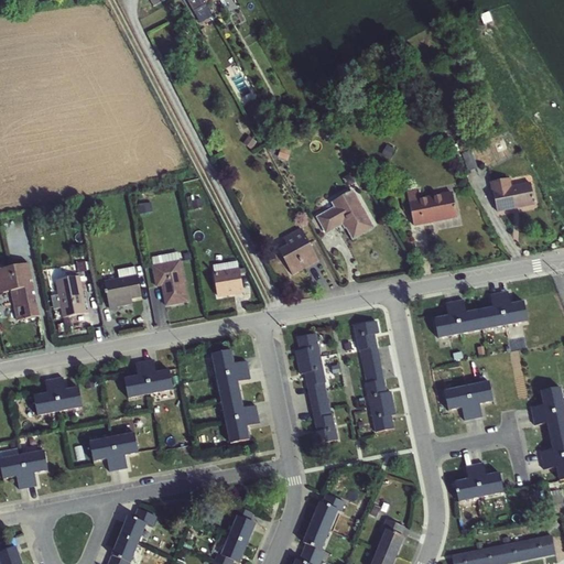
[(206,7),(203,0),(186,0),(193,10),(194,11),(206,7)]
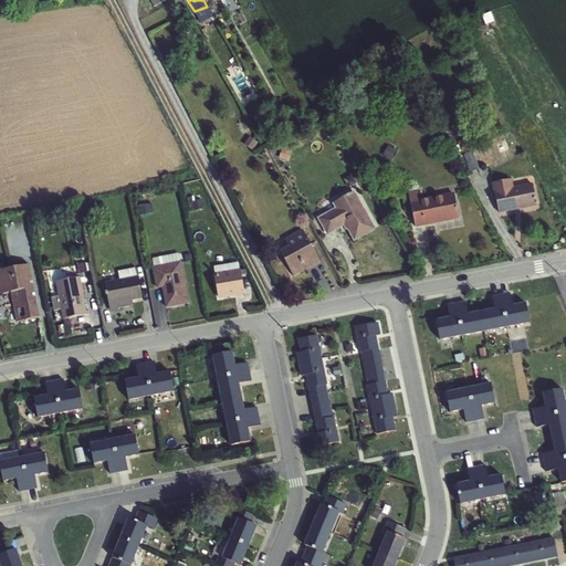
[(500,215),(537,207),(533,184),(514,188),(512,180),(492,184),(500,215)]
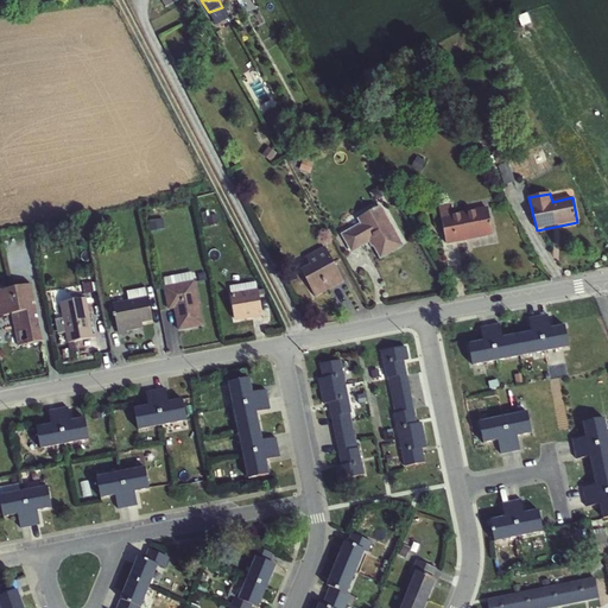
[(360,225),(340,235),(352,254),(369,244),(381,260),(404,247),(381,206),(358,220),(360,225)]
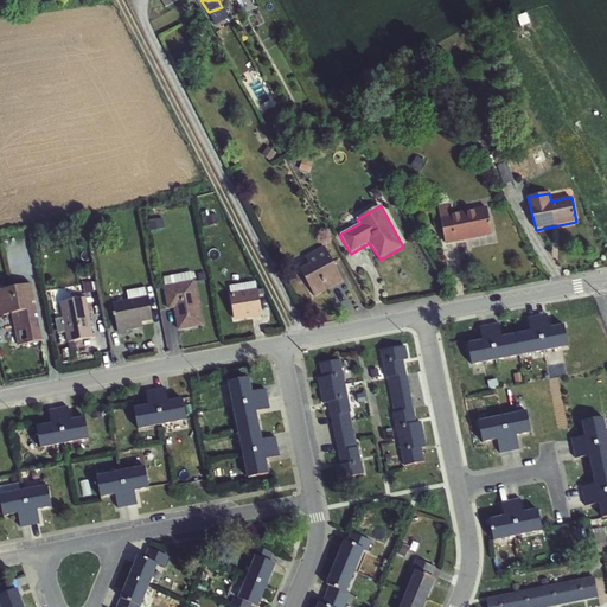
[(445,246),(492,236),(487,206),(451,213),(448,205),(438,208),(445,246)]
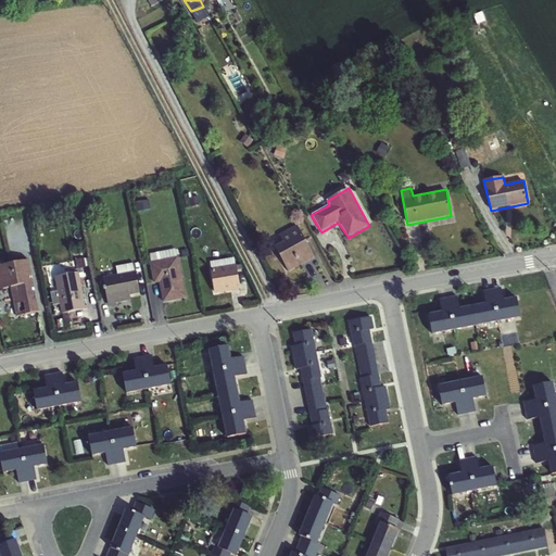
[(315,258),(297,226),(279,236),(282,242),(275,248),(288,273),(315,258)]
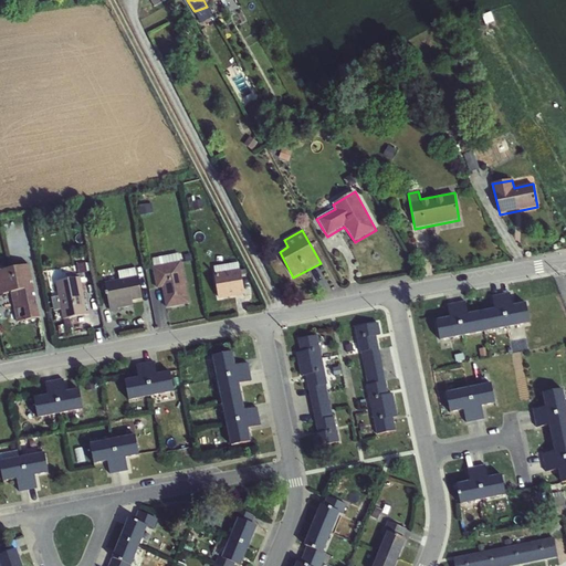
[(166,308),(189,304),(181,262),(153,268),(156,290),(161,289),(166,308)]
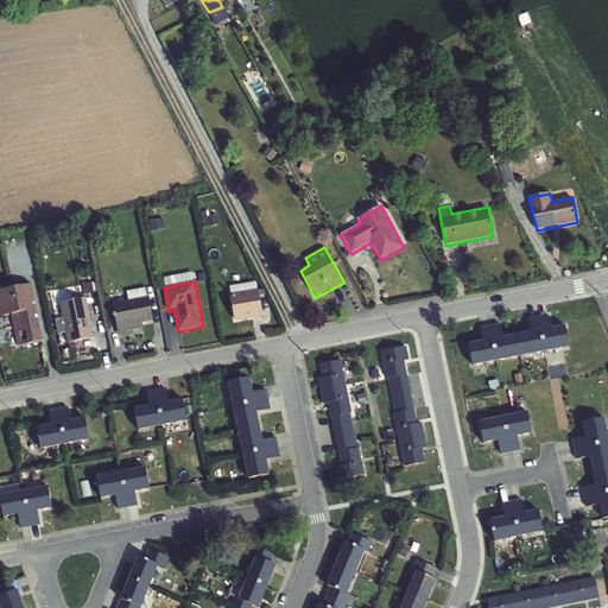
[(234,322),(263,317),(257,282),(229,287),(232,295),(229,296),(234,322)]
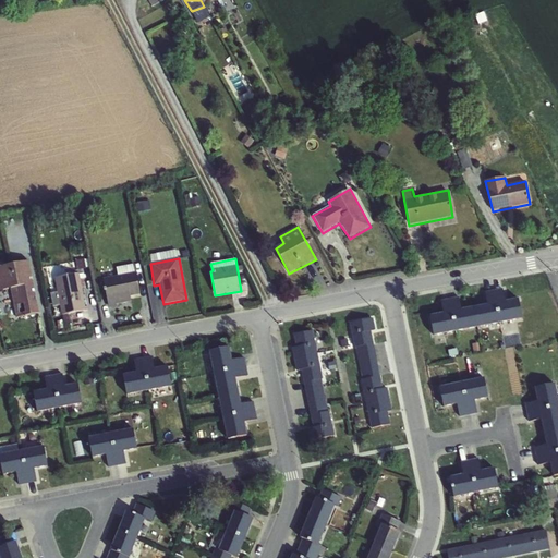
[(0,291),(11,289),(16,318),(39,314),(28,261),(0,266),(0,291)]
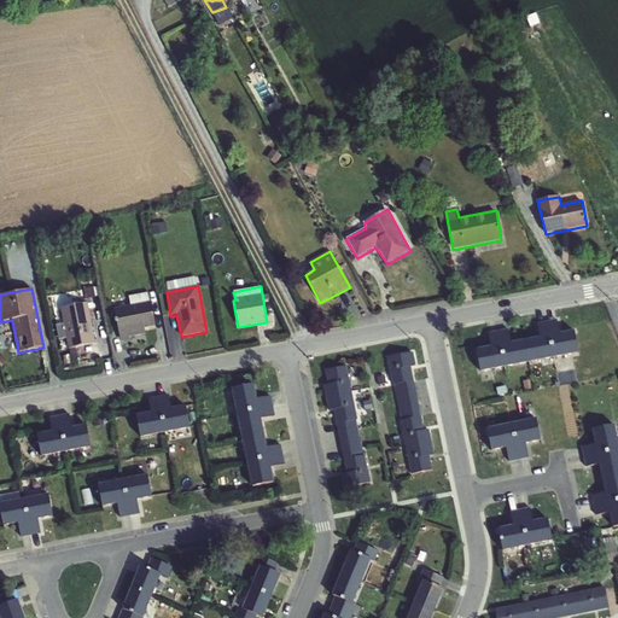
[(156,327),(149,292),(128,297),(130,307),(114,309),(121,342),(129,340),(129,338),(146,334),(145,330),(156,327)]
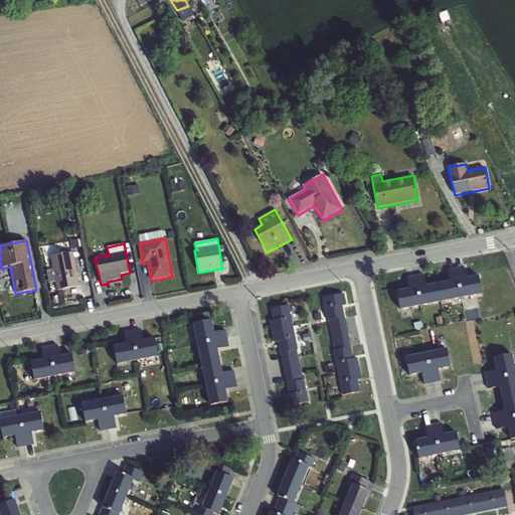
[(72,252),(50,256),(57,292),(80,287),(72,252)]
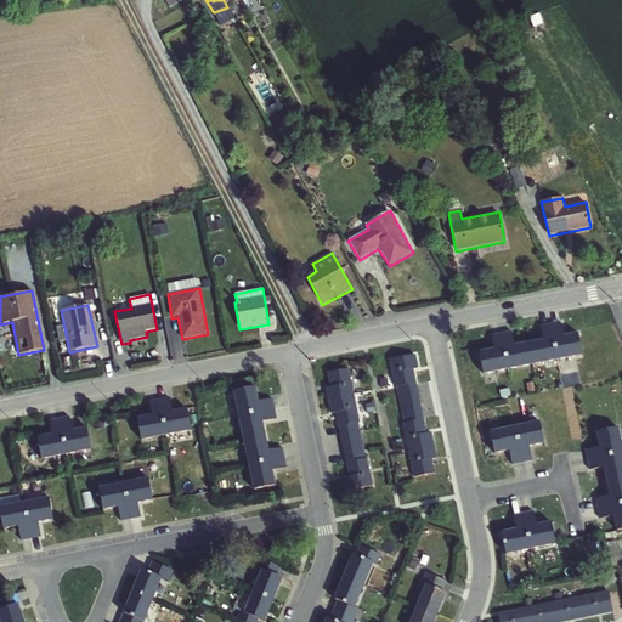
[(559,360),(582,356),(578,333),(564,335),(560,322),(550,323),(559,360)]
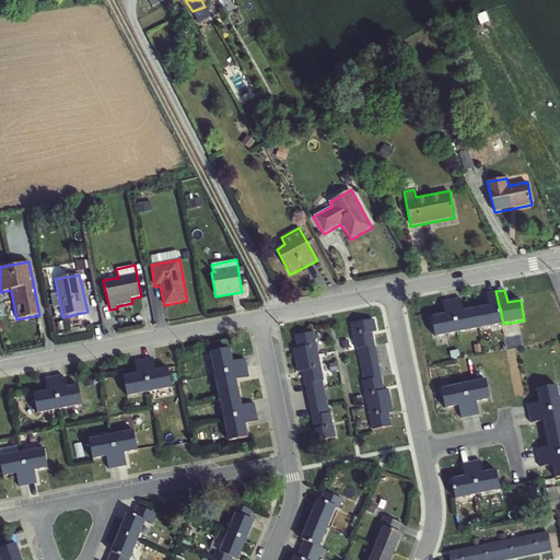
[(503,324),(496,291),(487,293),(489,305),(477,307),(482,328),(503,324)]
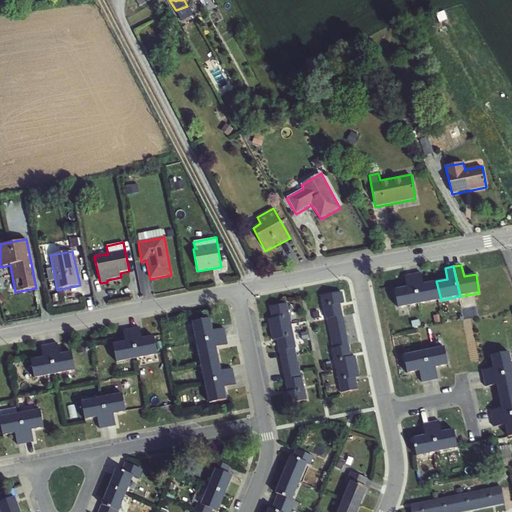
[(420,304),(441,300),(436,281),(424,284),(421,272),(412,274),(420,304)]
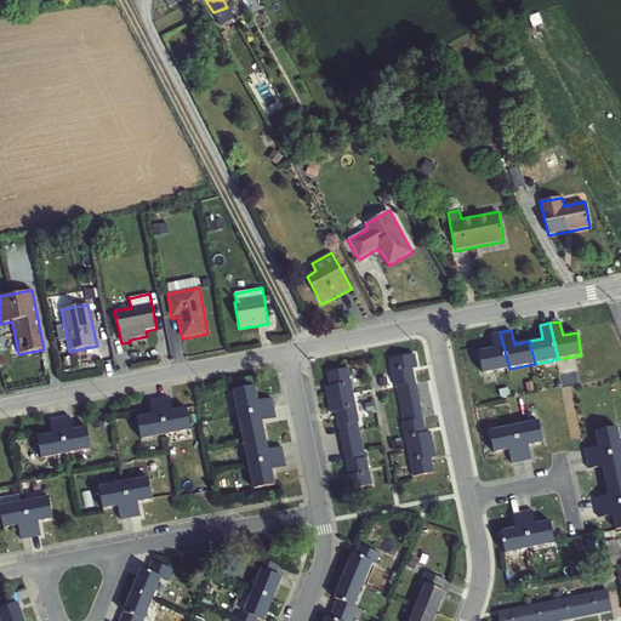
[(510,369),(500,332),(490,335),(493,348),(478,352),(483,374),(510,369)]
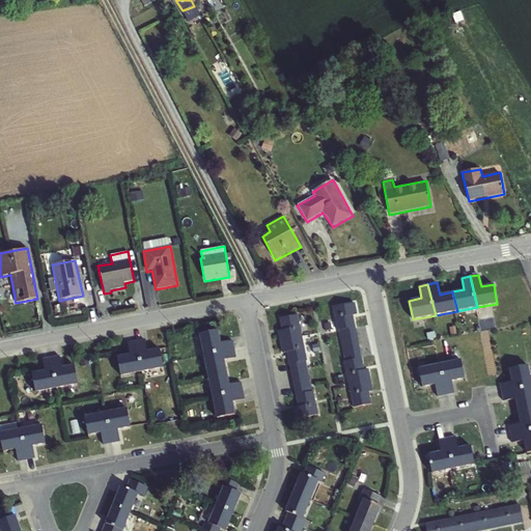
[(339,332),(356,328),(353,316),(358,315),(355,303),(333,307),(337,332),(339,332)]
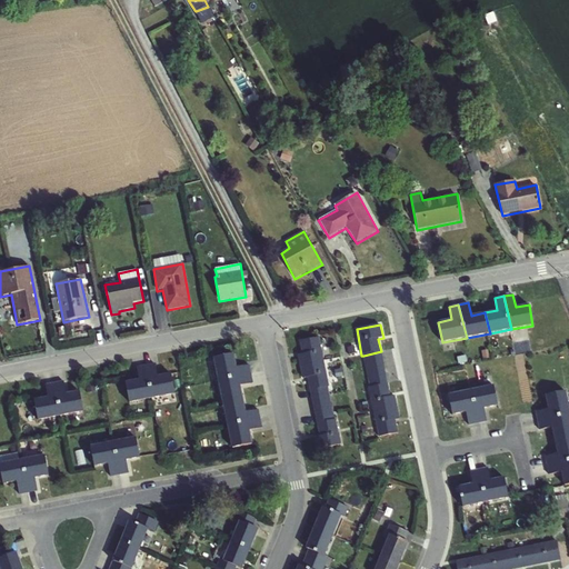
[(300,368),(323,363),(318,338),(300,341),(302,355),(298,355),(300,368)]
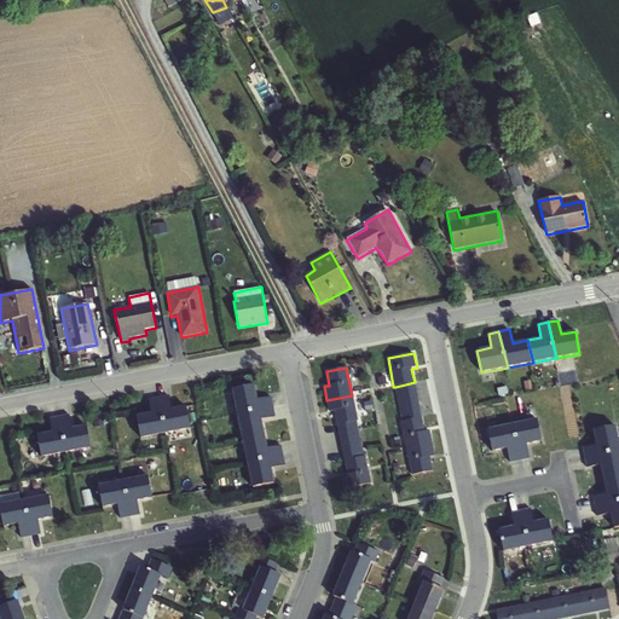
[(408,451),(433,446),(429,431),(424,431),(415,382),(395,387),(403,421),(400,422),(408,451)]
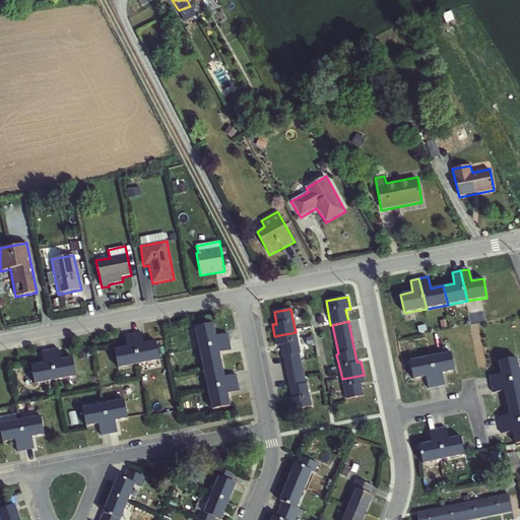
[(199,348),(230,341),(228,333),(216,336),(213,323),(195,327),(199,348)]
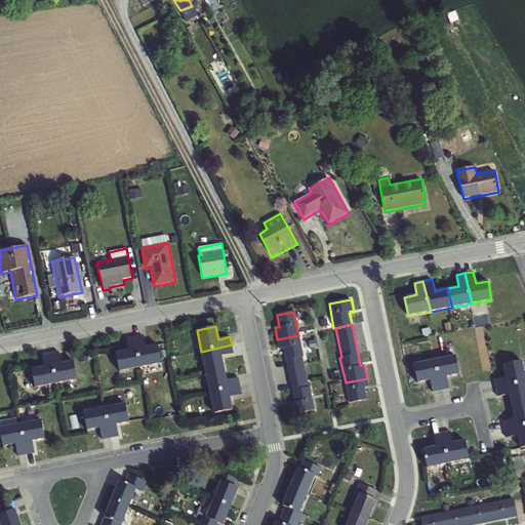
[(134,337),(140,368),(161,364),(158,345),(146,347),(144,335),(134,337)]
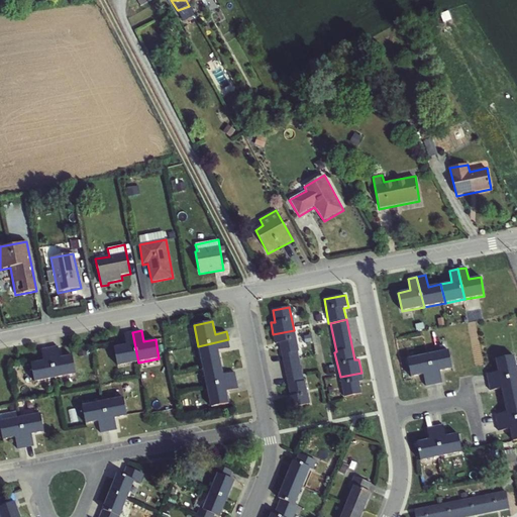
[(294,330),(273,334),(275,344),(279,343),(282,354),(298,351),(294,330)]
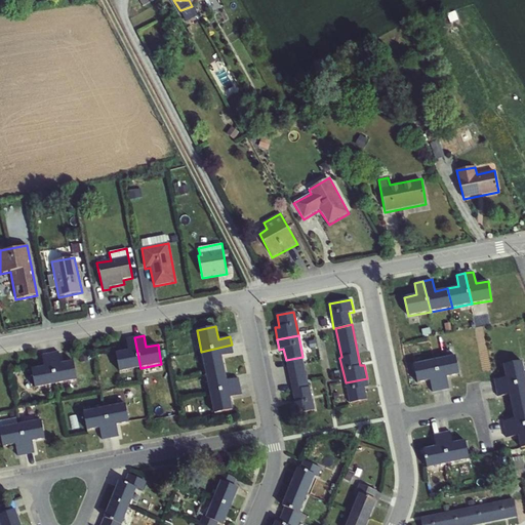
[(140,368),(134,337),(125,338),(127,351),(115,353),(119,372),(140,368)]
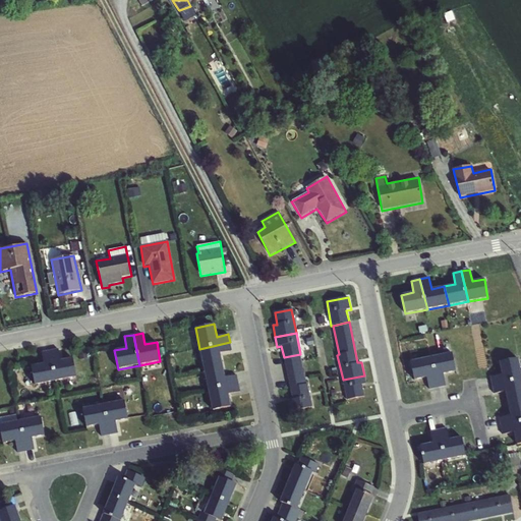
[(204,369),(223,366),(221,354),(232,351),(230,342),(199,349),(204,369)]
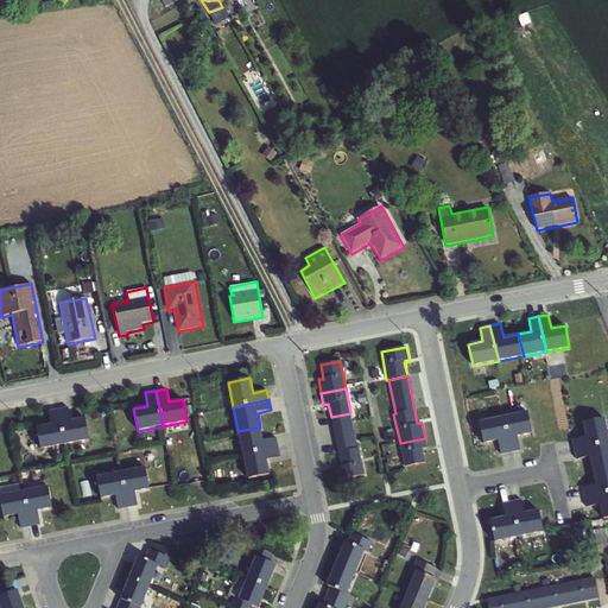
[(58,409),(65,444),(89,441),(86,418),(71,420),(69,407),(58,409)]
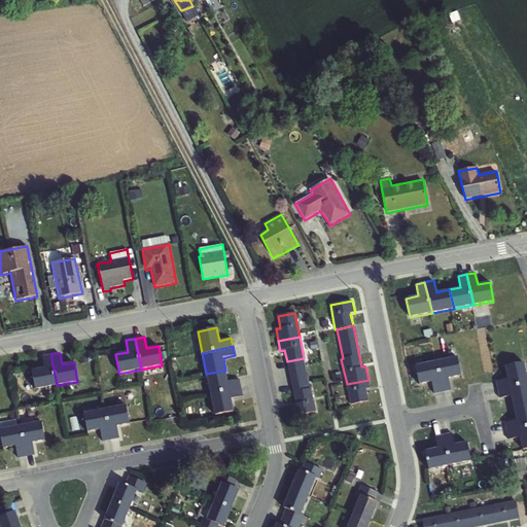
[(57,385),(50,354),(41,356),(43,369),(31,371),(35,389),(57,385)]
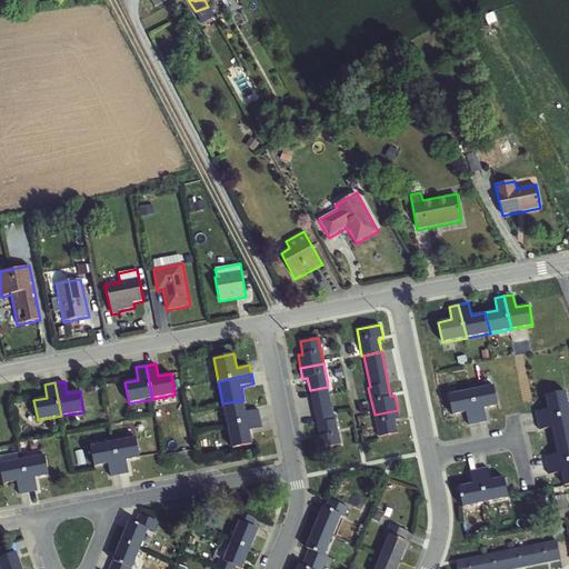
[(470,391),(477,423),(487,421),(485,409),(498,406),(493,386),(470,391)]
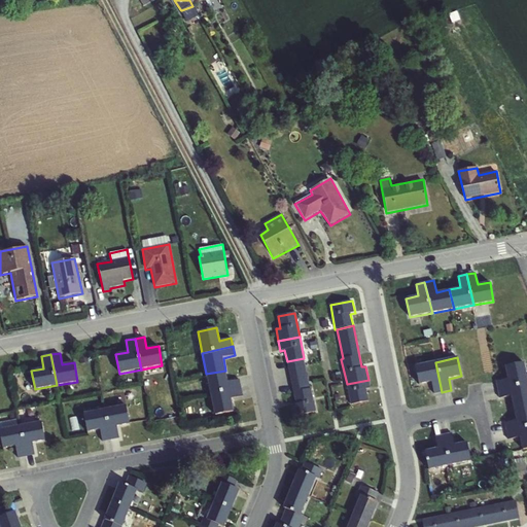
[(304,358),(287,361),(293,392),(310,388),(304,358)]
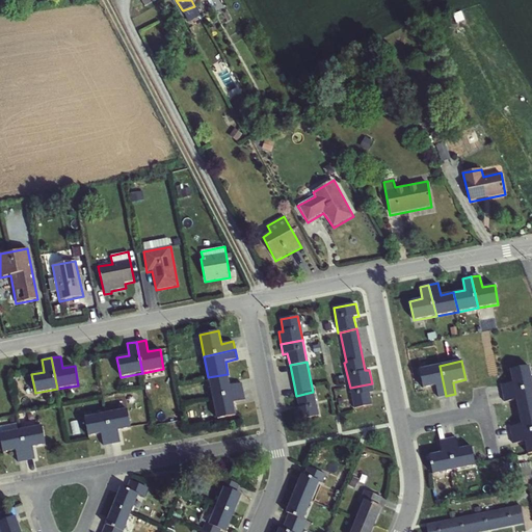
[(446,396),(440,366),(418,370),(422,390),(434,387),(437,398),(446,396)]
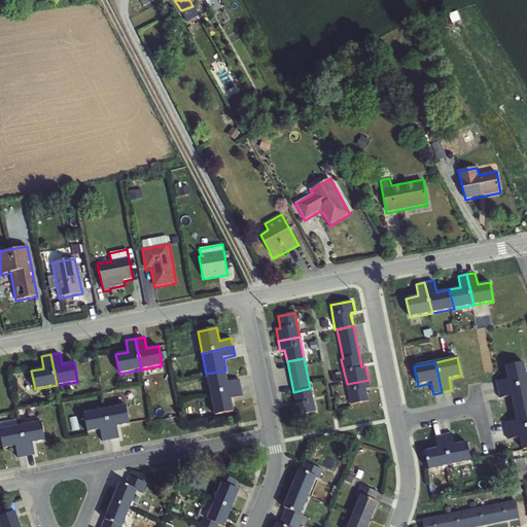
[(526,383),(526,377),(524,362),(504,366),(507,379),(495,381),(497,390),(526,383)]
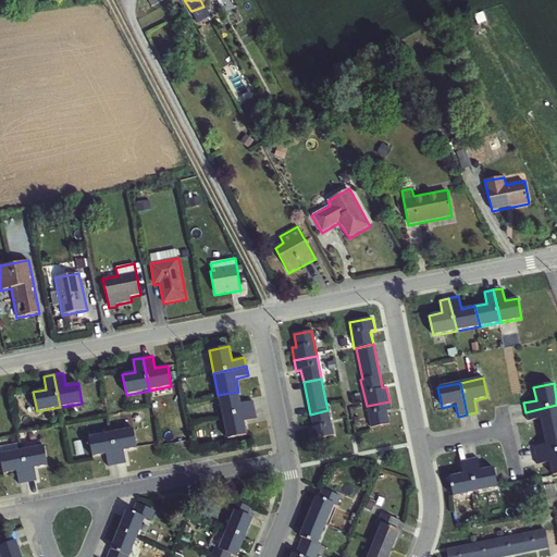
[(222,417),(255,410),(254,401),(240,404),(238,392),(218,395),(222,417)]
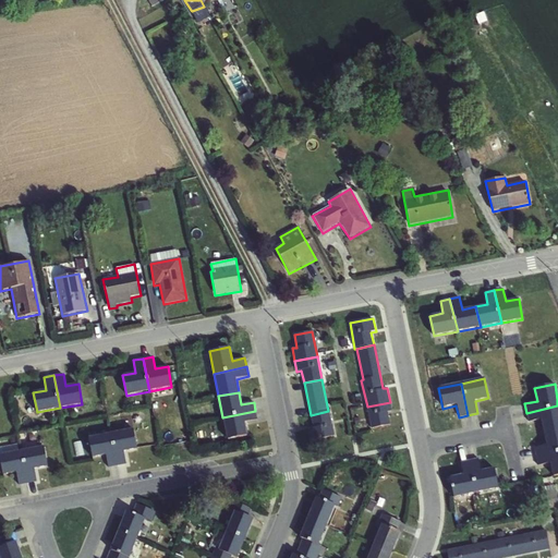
[(390,402),(367,407),(372,429),(390,425),(388,412),(392,411),(390,402)]
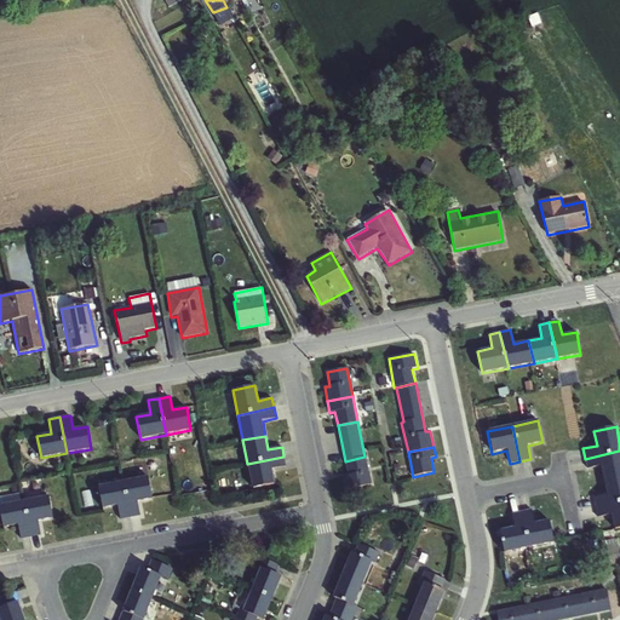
[(604,481),(619,476),(619,451),(585,459),(587,470),(601,466),(604,481)]
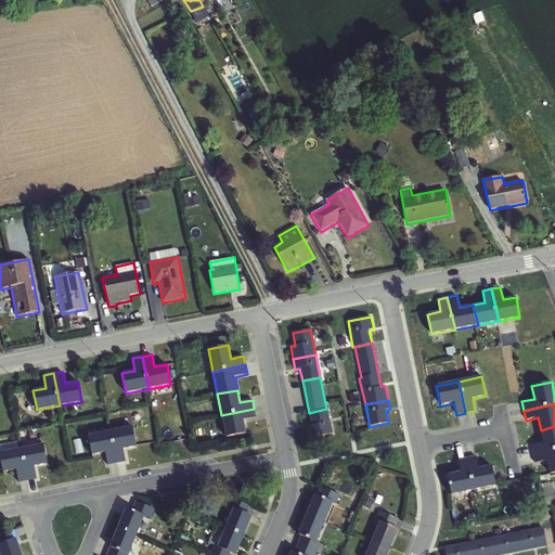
[(254,409),(221,415),(226,438),(246,434),(244,421),(256,418),(254,409)]
